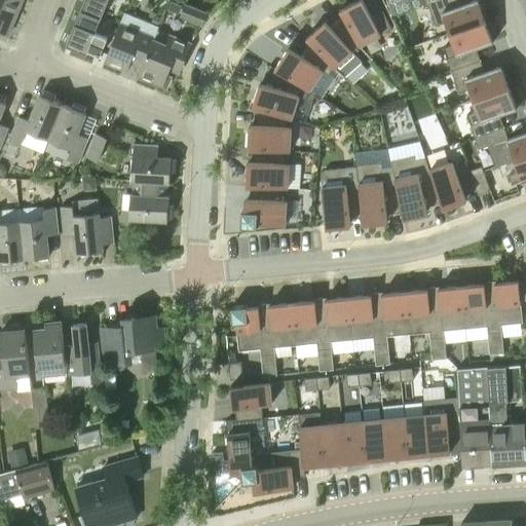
[(0,0),(0,30),(9,34),(23,0),(0,0)]
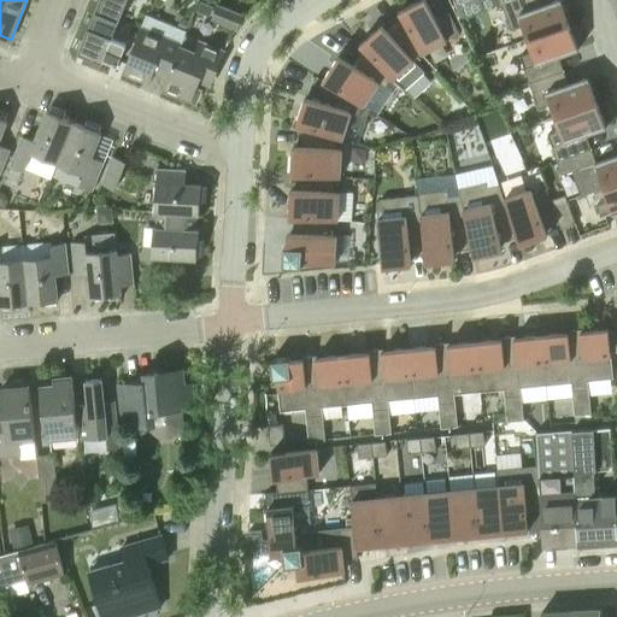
[(105,60),(118,65),(127,43),(110,37),(116,21),(118,22),(127,0),(99,0),(77,53),(103,64),(105,60)]
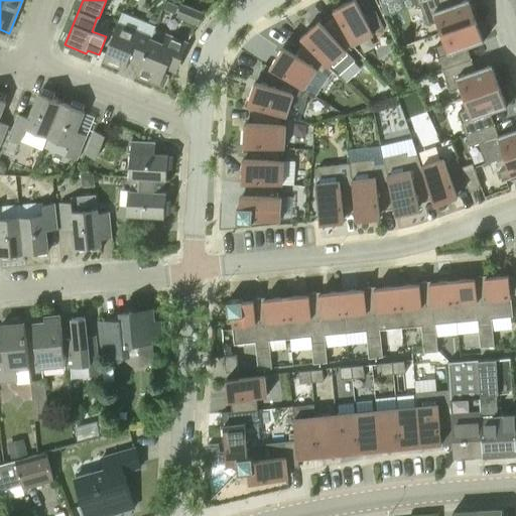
[(336,13),(352,45),(383,29),(369,0),(364,0),(363,1),(358,3),(356,0),(348,4),(347,2),(333,9),(334,11),(335,11),(336,13)]
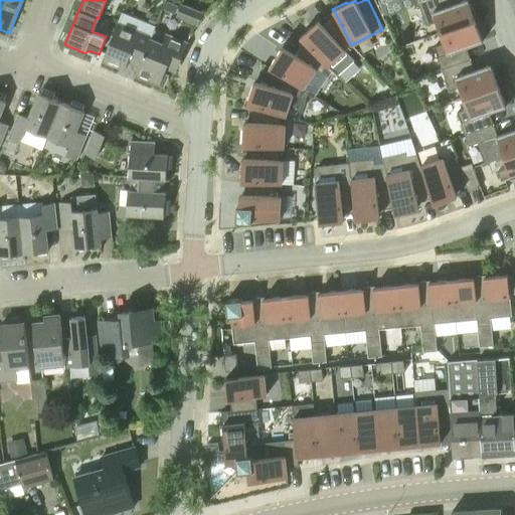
[(378,0),(384,15),(404,7),(401,0),(378,0)]
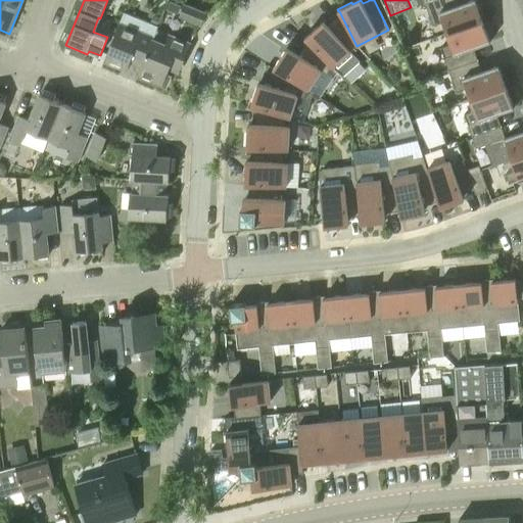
[(446,34),(482,20),(475,0),(472,0),(473,0),(454,7),(450,0),(436,0),(425,4),(433,26),(443,22),(446,34)]
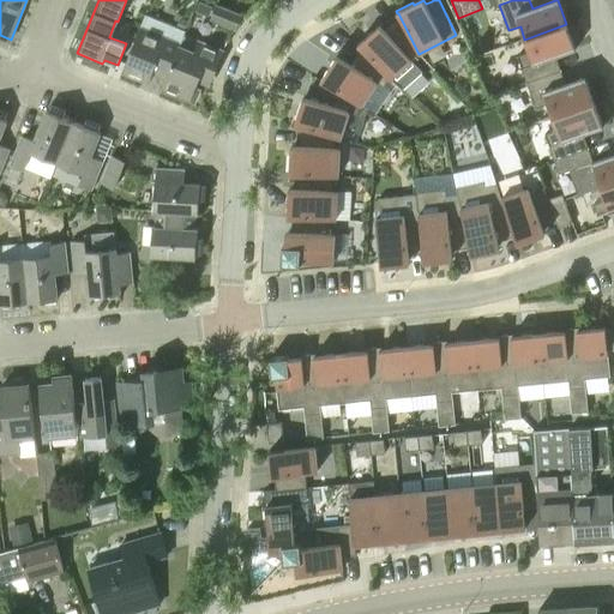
[(199,1),(196,11),(209,16),(212,6),(199,1)]
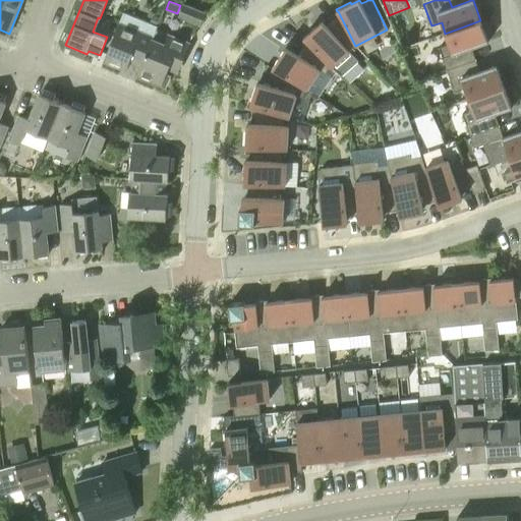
[(183,4),(178,16),(200,25),(206,12),(183,4)]
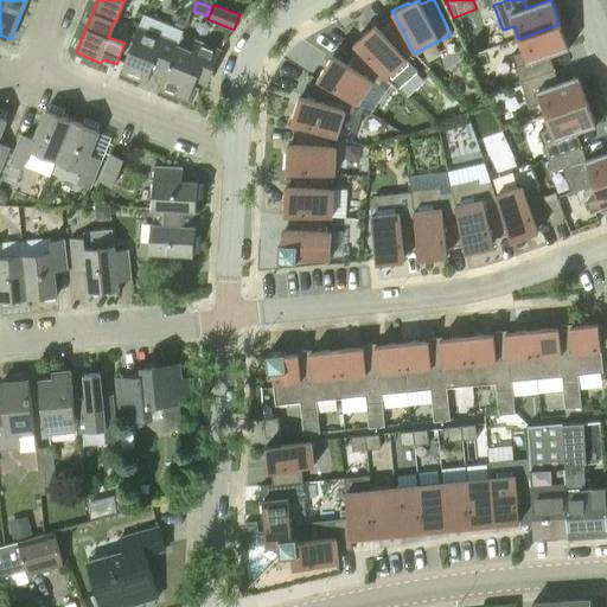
[(397,89),(417,71),(407,59),(414,53),(395,16),(379,30),(377,26),(369,33),(366,32),(353,43),(358,48),(384,77),(385,78),(397,89)]
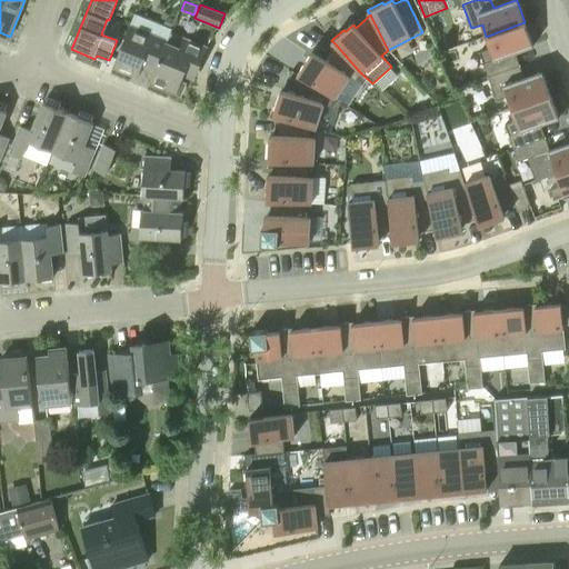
[(167,16),(163,23),(171,27),(175,19),(167,16)]
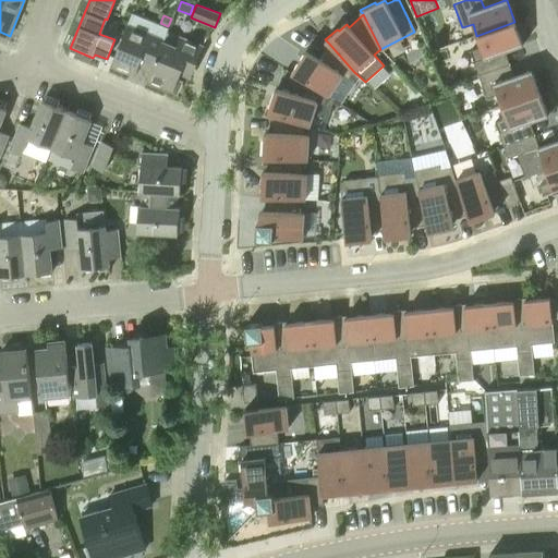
[(478,74),(505,65),(500,53),(517,47),(521,46),(523,46),(514,22),(476,36),(481,47),(470,51),(478,74)]
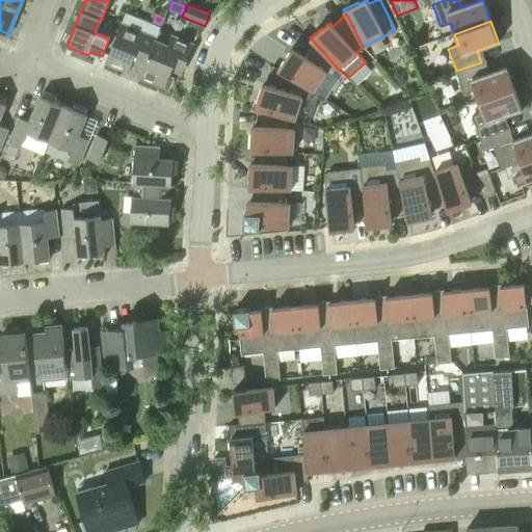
[(133,61),(144,67),(156,37),(122,23),(106,62),(123,70),(125,64),(131,67),(133,61)]
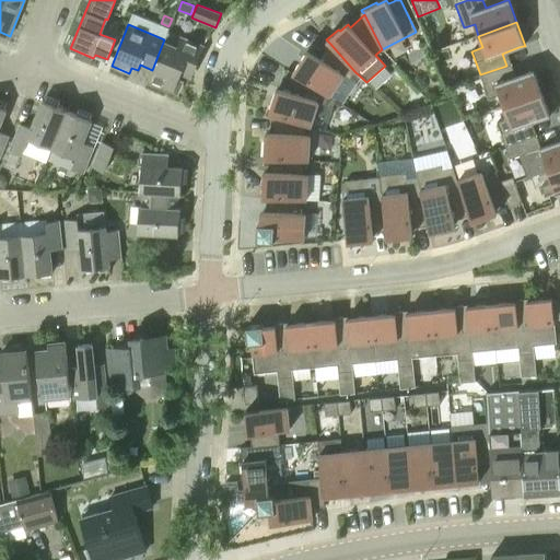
[(194,71),(203,47),(167,32),(164,39),(152,70),(148,81),(177,93),(182,82),(178,80),(184,67),(194,71)]
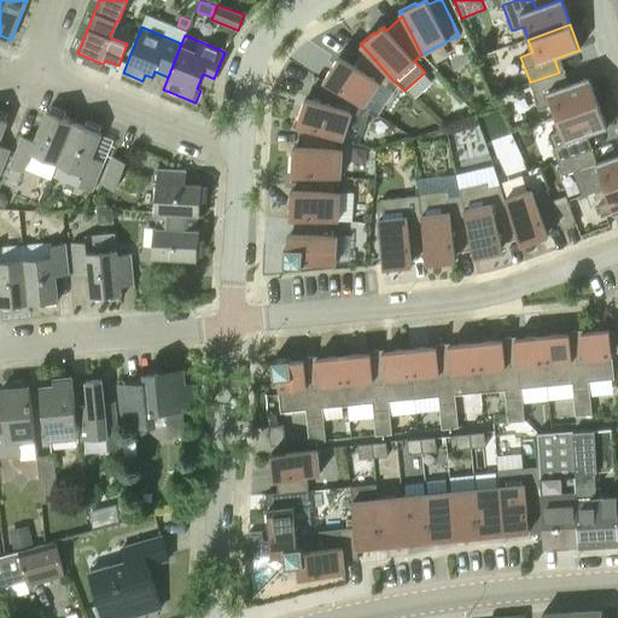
[(379,83),(386,87),(391,79),(365,48),(353,64),(342,57),(334,66),(332,65),(322,80),(328,83),(362,105),(363,106),(379,83)]
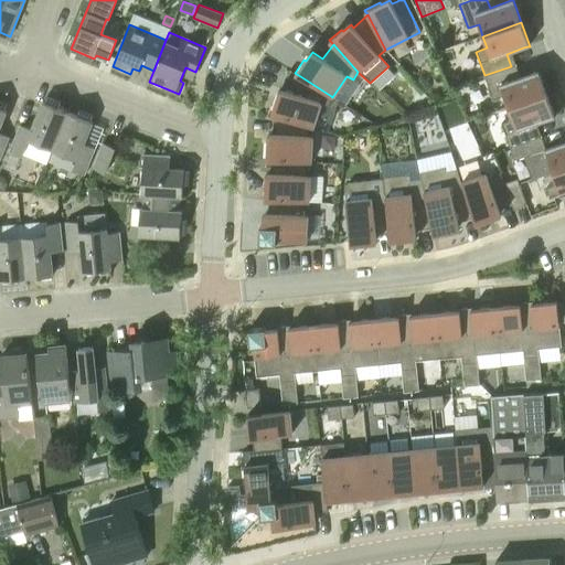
[(508,107),(546,94),(539,71),(536,71),(536,72),(515,80),(511,66),(484,75),(493,99),(503,96),(508,107)]
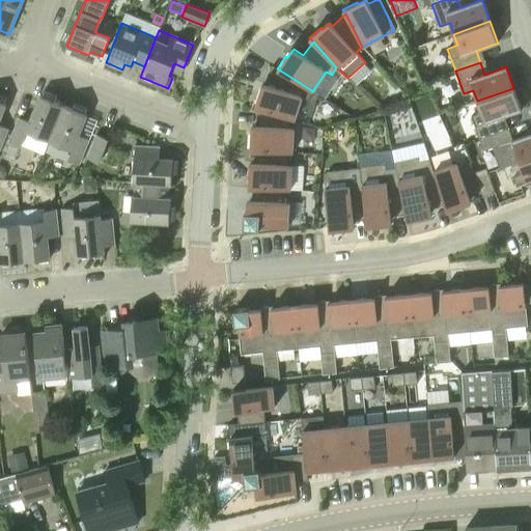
[(259,109),(290,119),(294,120),(302,96),(309,99),(311,90),(282,72),(276,87),(264,84),(261,93),(259,92),(254,107),(256,108),(259,109)]
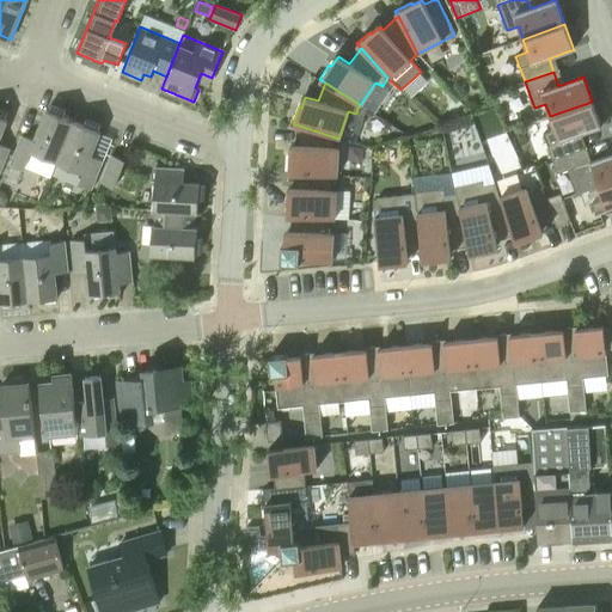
[(552,159),(581,150),(576,135),(598,128),(599,128),(601,127),(592,102),(550,116),(555,129),(543,134),(552,159)]
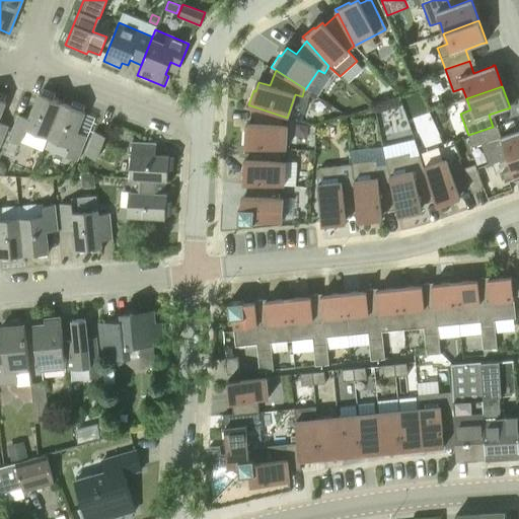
[(25,129),(48,138),(62,102),(40,93),(29,119),(18,114),(8,139),(19,144),(25,129)]
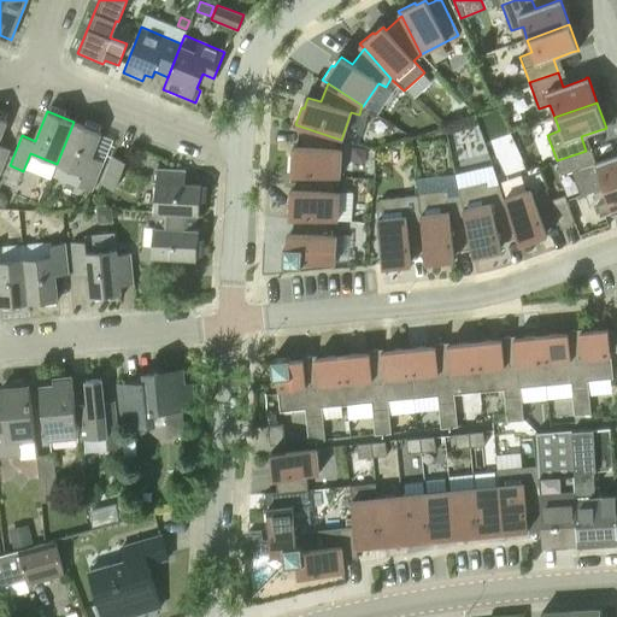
[(0,171),(10,148),(0,144),(0,137),(7,121),(0,118),(0,171)]
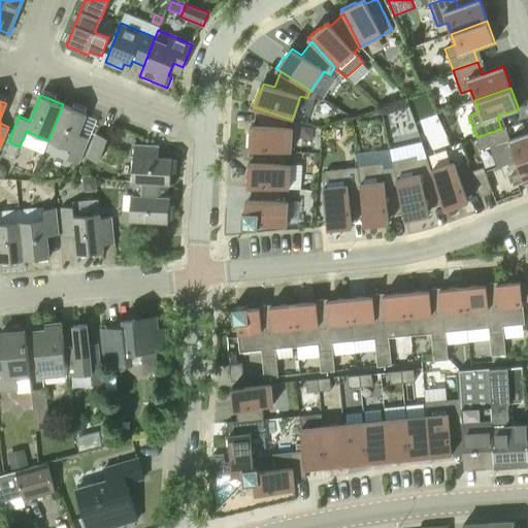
[(67,158),(78,163),(89,138),(78,134),(87,113),(63,104),(48,140),(71,150),(67,158)]
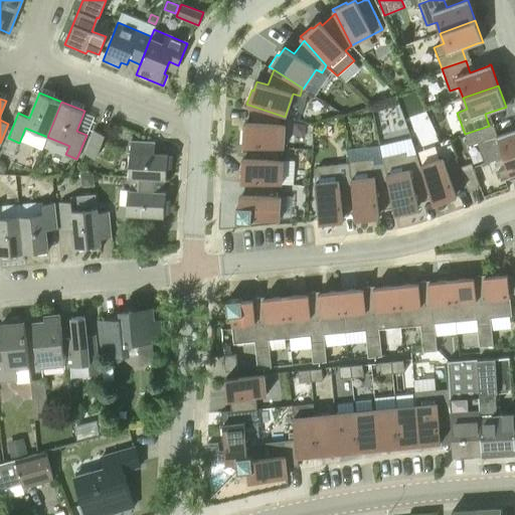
[(245,146),(249,146),(280,148),(284,148),(285,124),(281,124),(282,116),(251,106),(250,122),(246,122),(246,131),(244,131),(243,146),(245,146)]
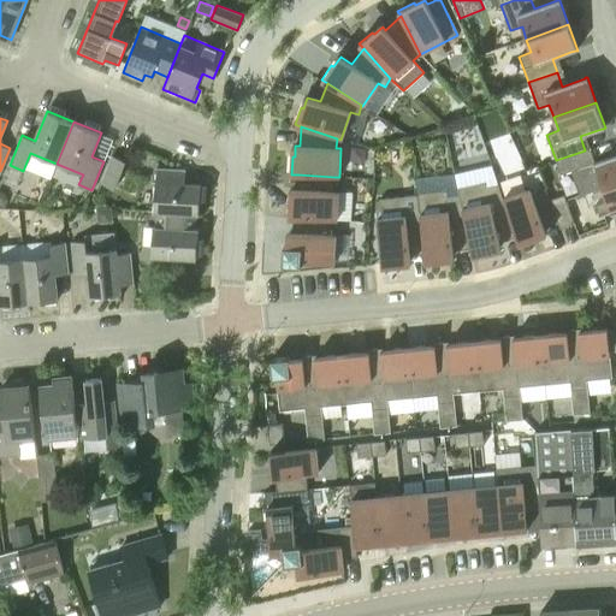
[(603,188),(615,183),(615,154),(590,164),(585,150),(556,160),(561,175),(582,167),(586,179),(598,175),(603,188)]
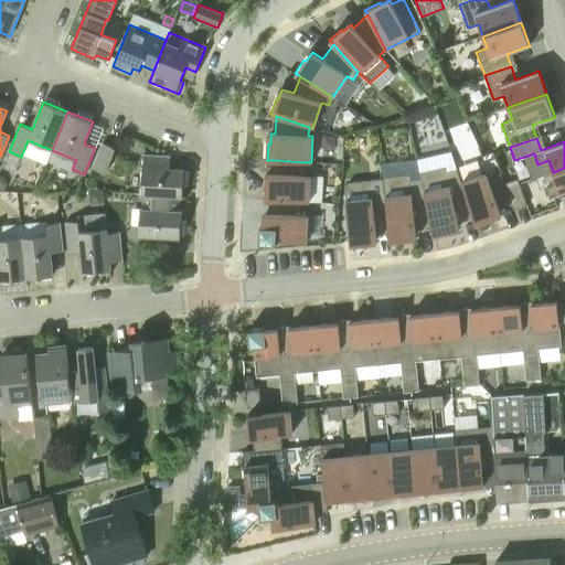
[(105,173),(107,169),(115,148),(103,142),(93,168),(105,173)]
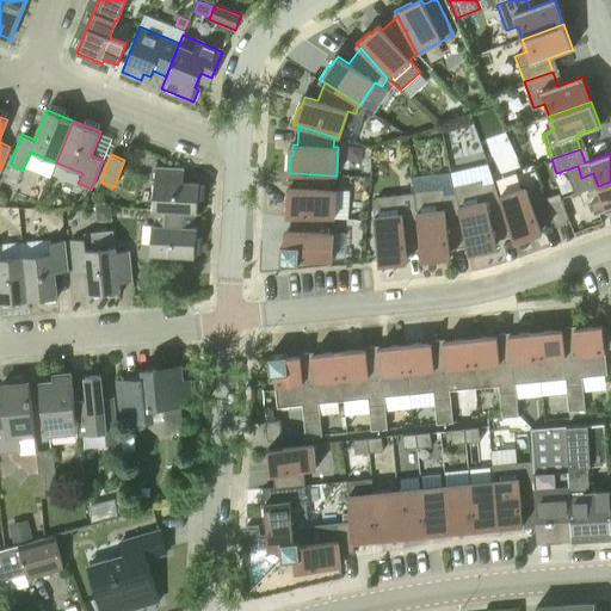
[(408,185),(486,179),(485,167),(407,172),(408,185)]
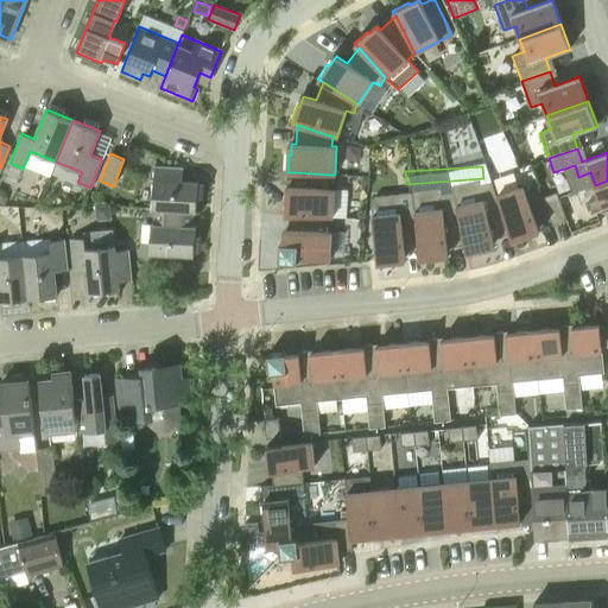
[(285,215),(287,215),(291,215),(327,217),(333,217),(334,189),(329,189),(330,175),(295,172),(293,187),(289,185),(289,197),(285,197),(285,215)]
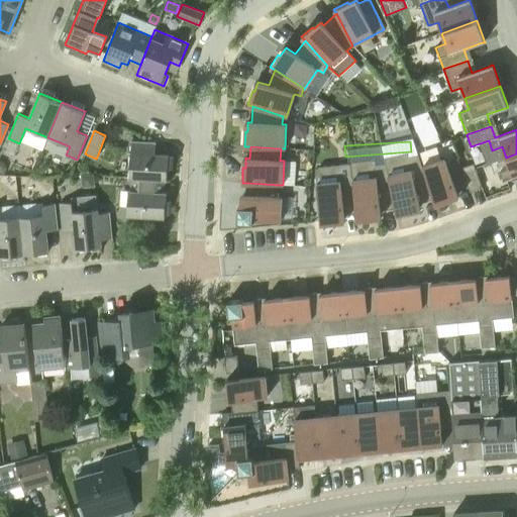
[(385,158),(386,165),(389,180),(390,180),(396,209),(396,212),(396,213),(396,215),(412,211),(411,209),(420,207),(419,203),(433,199),(434,199),(424,171),(424,172),(422,166),(418,154),(408,158),(407,152),(385,158)]
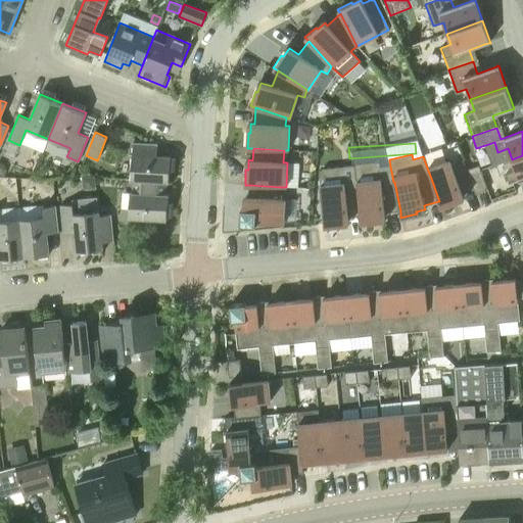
[(149,194),(165,195),(165,182),(169,182),(171,157),(132,155),(131,180),(132,180),(150,181),(149,194)]
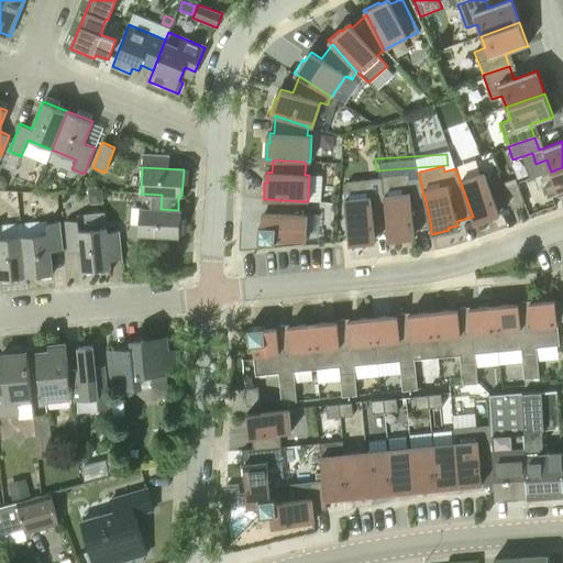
[(562,167),(551,172),(555,184),(544,187),(548,198),(562,192),(562,167)]
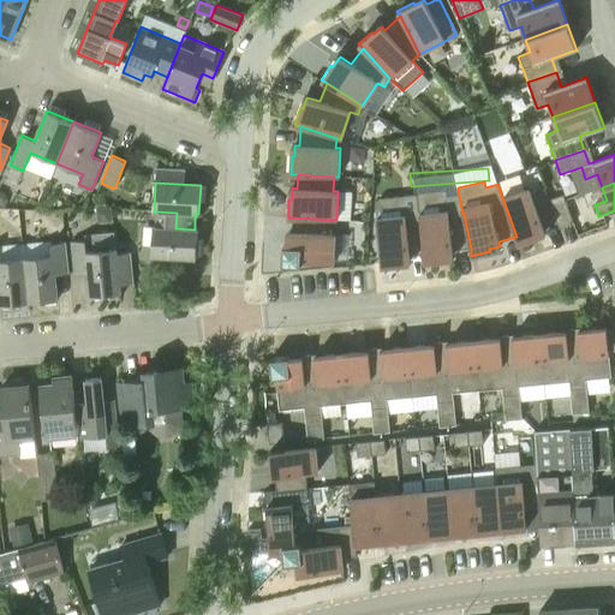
[(517,237),(515,237),(518,242),(517,242),(518,244),(536,238),(535,236),(544,232),(543,226),(556,221),(549,198),(544,187),(531,192),(529,186),(502,197),(505,204),(505,203),(517,237)]
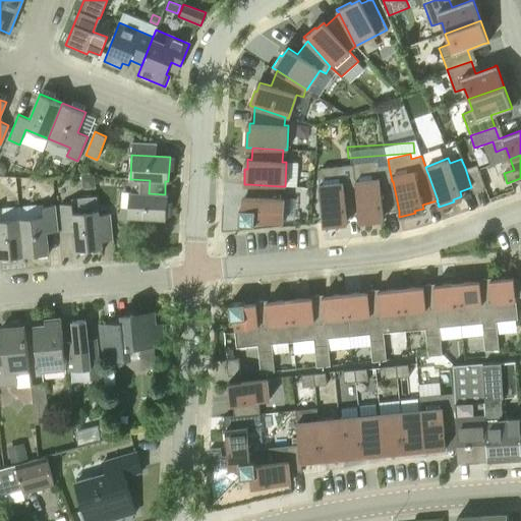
[(377,163),(353,165),(355,185),(356,185),(359,215),(359,220),(359,222),(374,220),(374,218),(384,217),(384,212),(399,211),(393,181),(392,181),(389,166),(377,167),(377,163)]
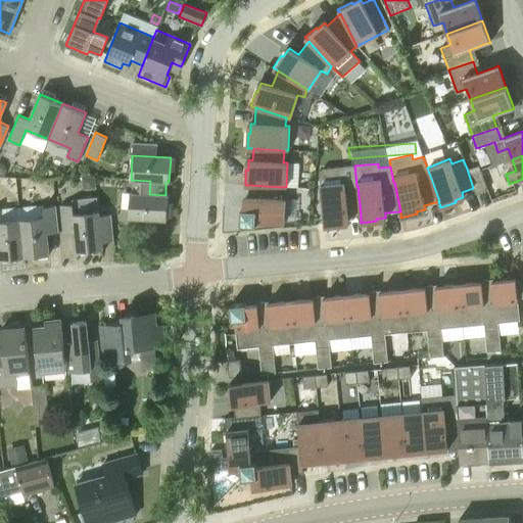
[(467,169),(473,188),(475,194),(487,190),(479,165),(467,169)]
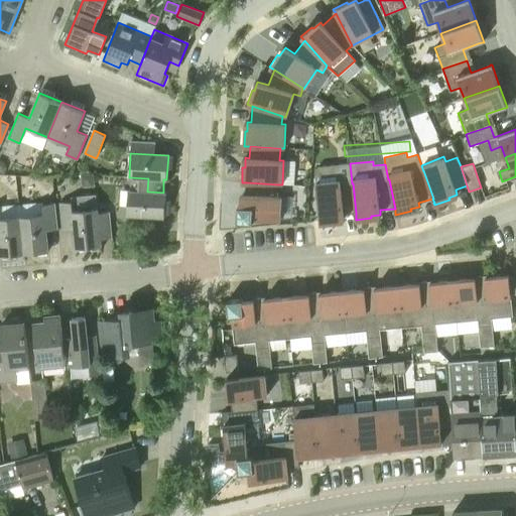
[(339,164),(318,166),(314,170),(316,181),(318,201),(320,221),(319,221),(319,223),(336,222),(336,220),(345,219),(344,214),(356,213),(353,183),(352,183),(341,184),(339,164)]
